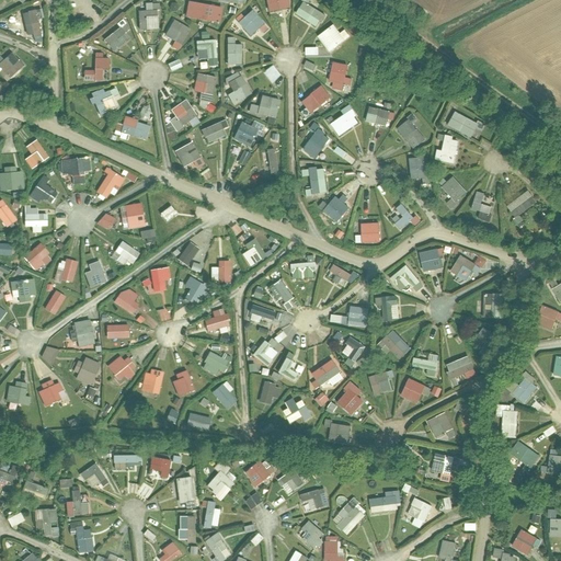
[(266,0),(270,13),(294,8),(292,0),(266,0)]
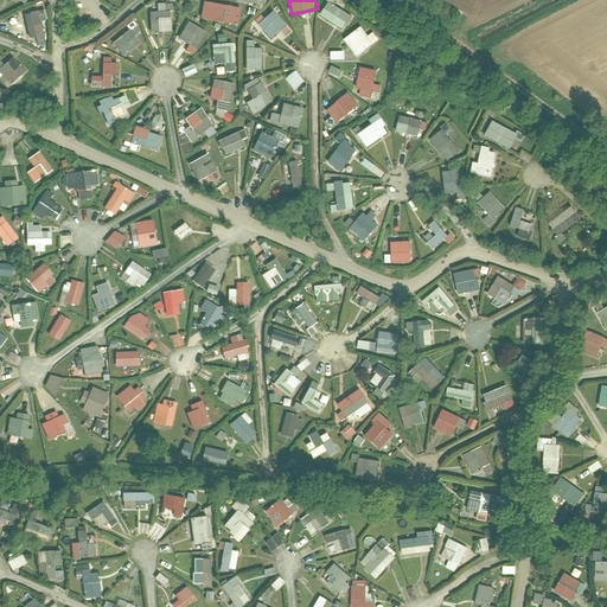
[(343,32),(353,17),(332,2),(321,18),(343,32)]
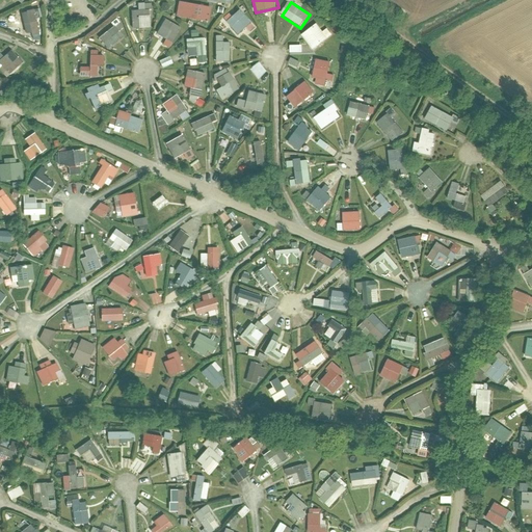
[(140,9),(131,10),(132,29),(142,29),(141,19),(154,18),(153,3),(140,3),(140,9)]
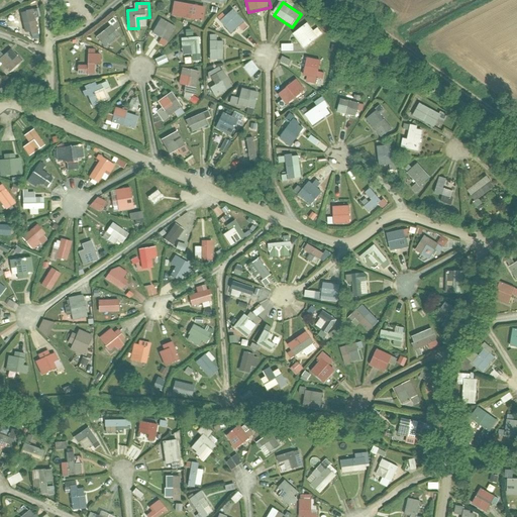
[(203,21),(205,7),(185,5),(185,9),(177,8),(176,18),(203,21)]
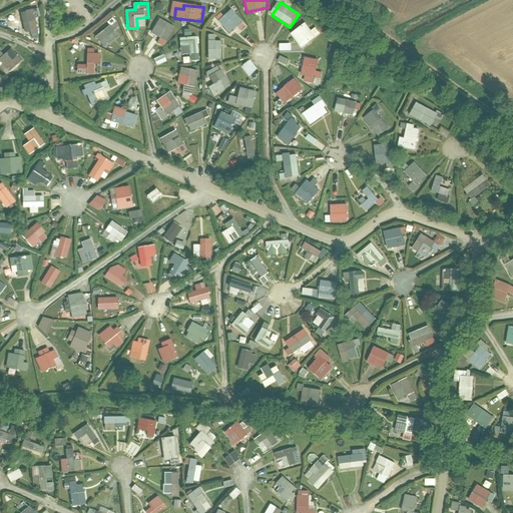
[(221,13),(216,18),(228,33),(236,26),(241,31),(246,27),(232,9),(224,16),(221,13)]
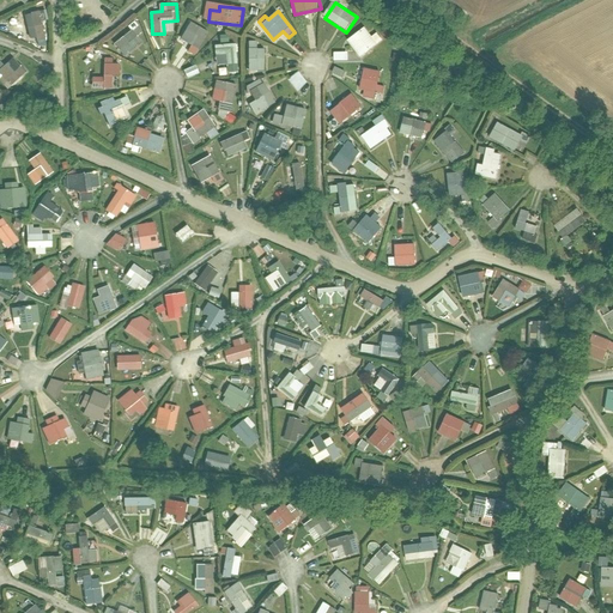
[(47,36),(41,12),(25,16),(31,40),(47,36)]
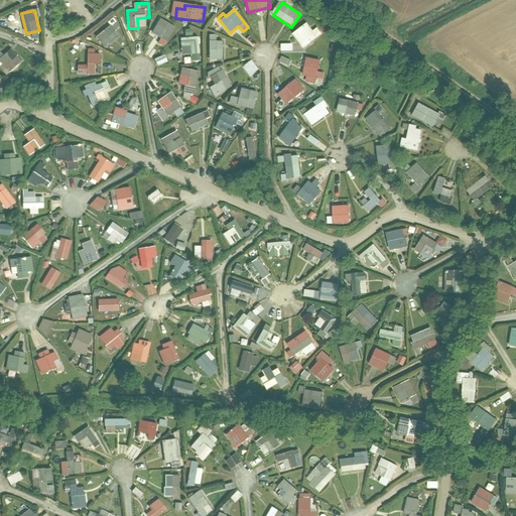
[(166,45),(177,27),(161,18),(150,36),(166,45)]
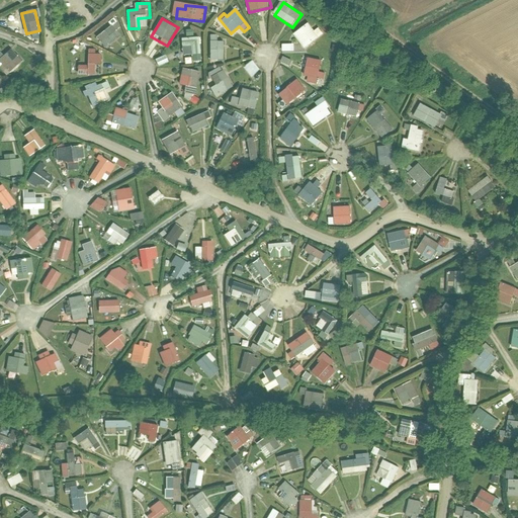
[(115,20),(96,36),(106,47),(119,35),(115,31),(121,26),(115,20)]
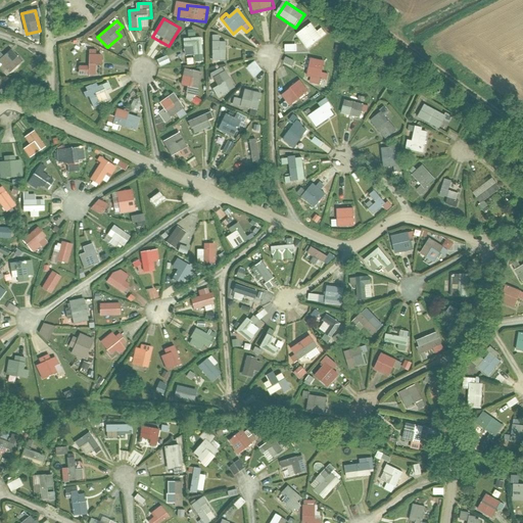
[(312,22),(296,34),(307,49),(328,34),(323,28),(318,31),(312,22)]
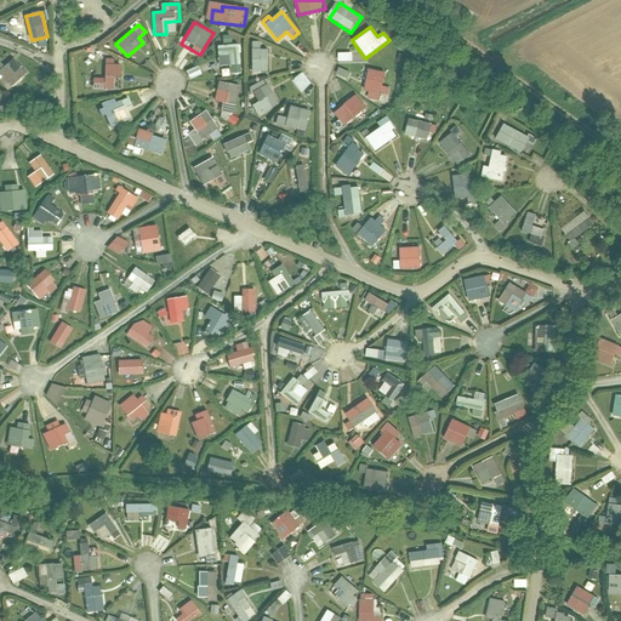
[(245,74),(243,36),(216,39),(218,75),(245,74)]
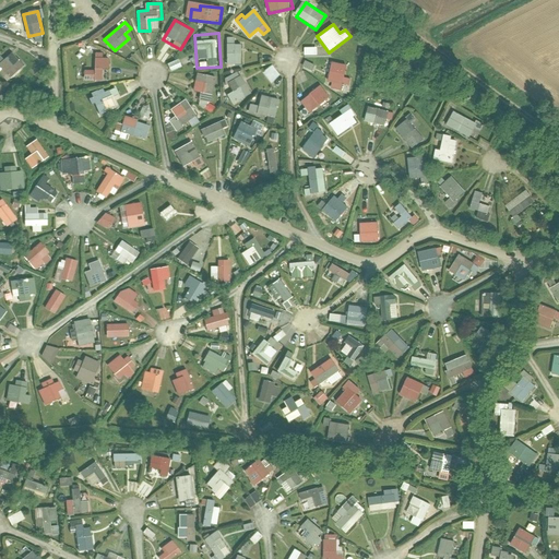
[(235,37),(227,37),(228,63),(245,63),(244,44),(236,44),(235,37)]
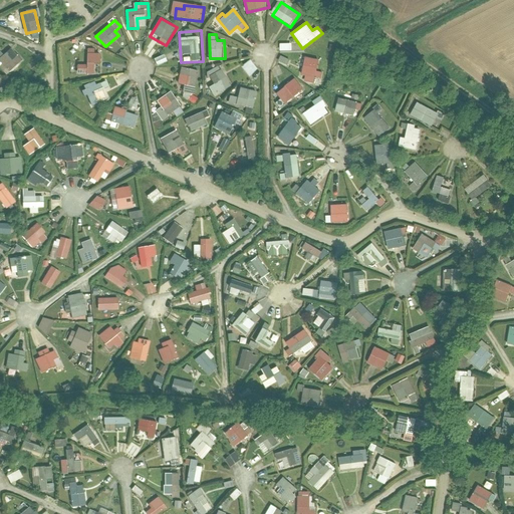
[(7,41),(0,47),(0,66),(3,70),(6,68),(8,70),(22,58),(7,41)]
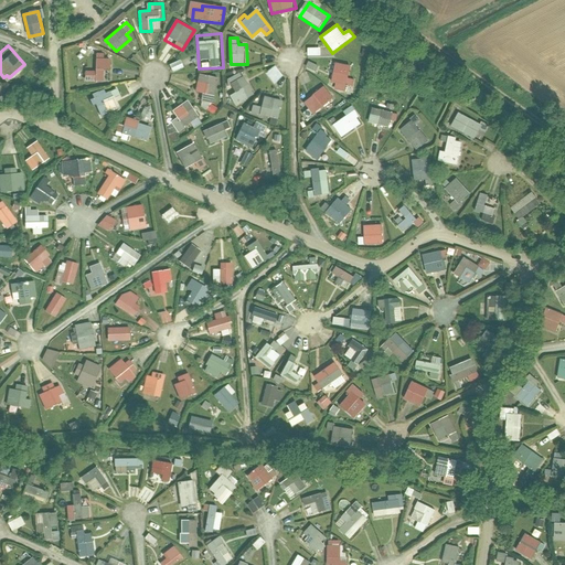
[(105,52),(95,52),(96,68),(85,68),(86,82),(106,81),(105,68),(112,68),(112,57),(105,57),(105,52)]
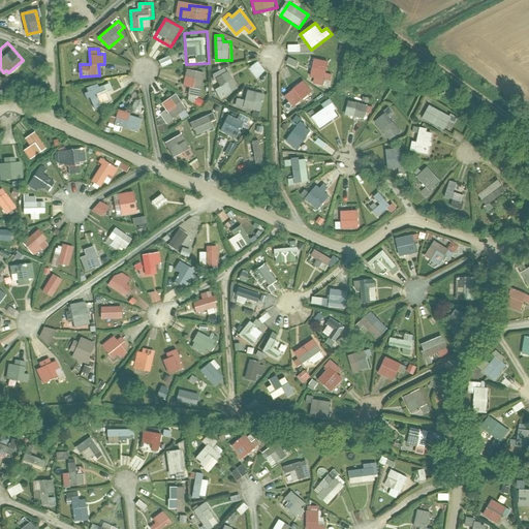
[(163,67),(174,63),(170,56),(160,60),(163,67)]
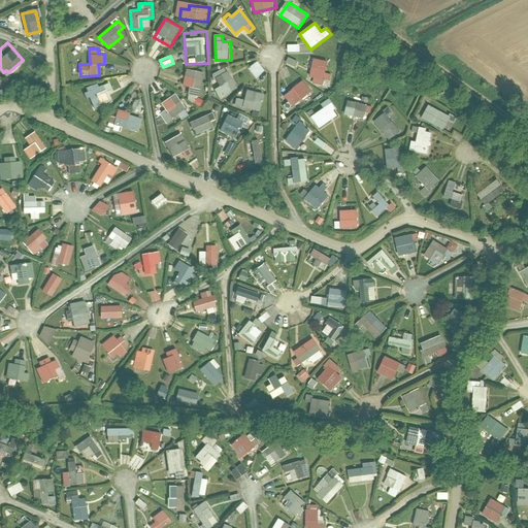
[(336,61),(310,58),(308,77),(318,78),(317,83),(334,85),(336,61)]
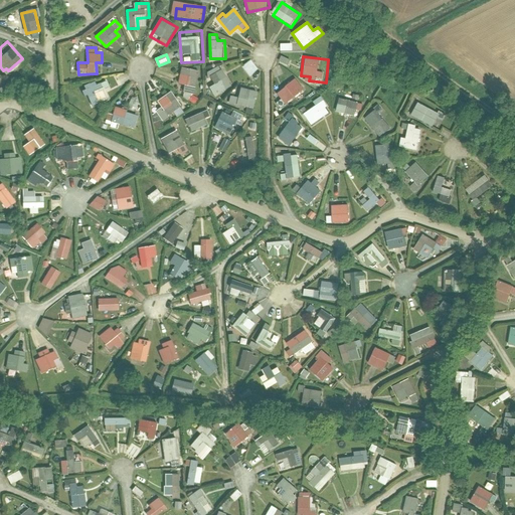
[(252,59),(243,66),(250,76),(260,69),(252,59)]
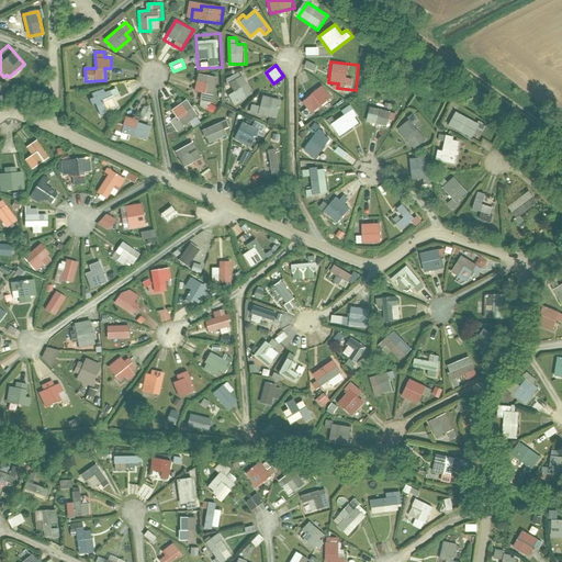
[(212,102),(217,76),(199,71),(192,98),(212,102)]
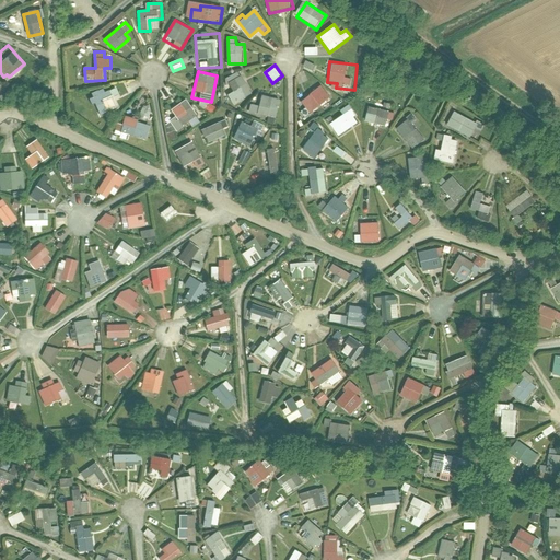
[(238,100),(253,92),(243,73),(236,78),(233,72),(226,76),(238,100)]
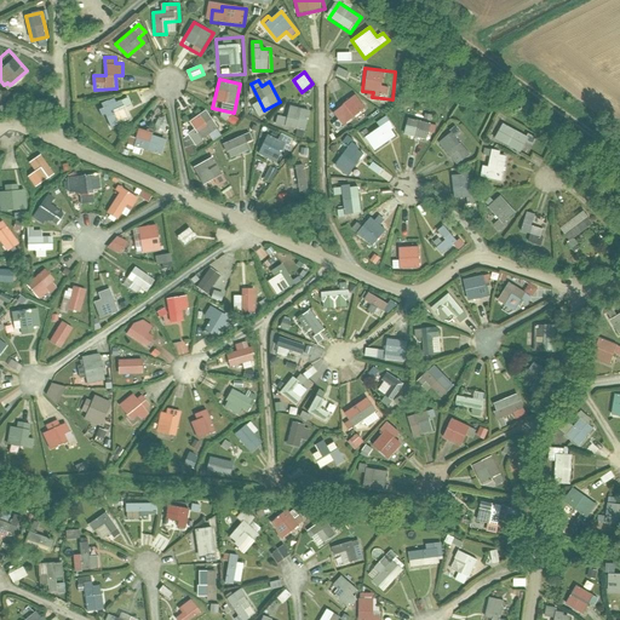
[(336,110),(346,125),(368,109),(357,96),(336,110)]
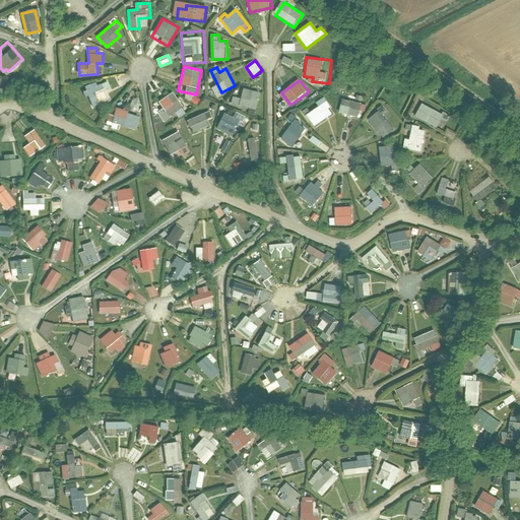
[(93,107),(110,101),(104,83),(99,85),(96,82),(90,84),(91,87),(87,89),(93,107)]
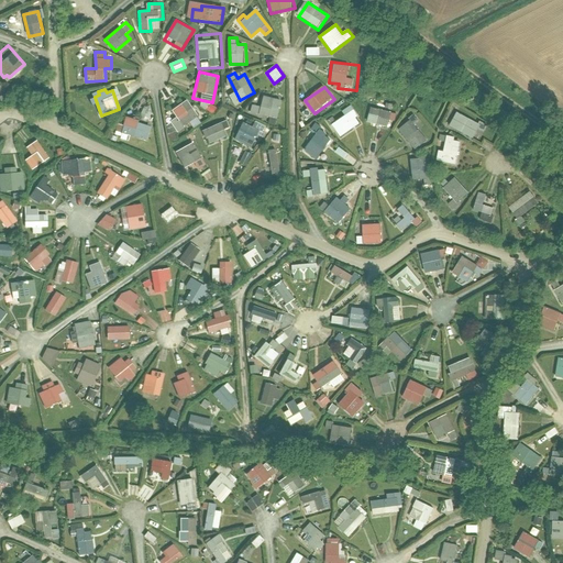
[(276,122),(282,98),(264,95),(262,106),(252,103),(249,116),(276,122)]
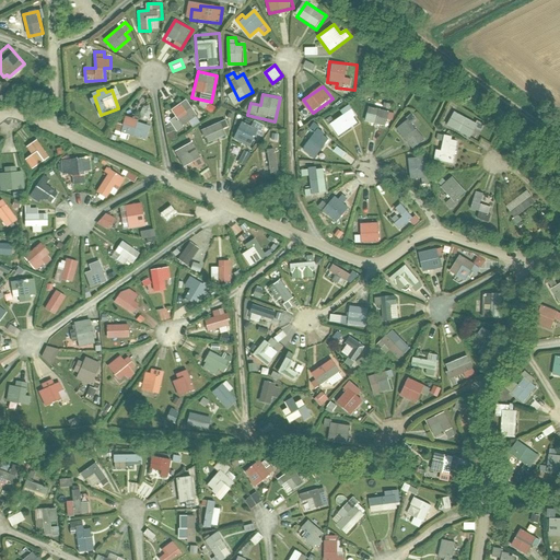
[(197,114),(187,98),(166,112),(176,128),(197,114)]
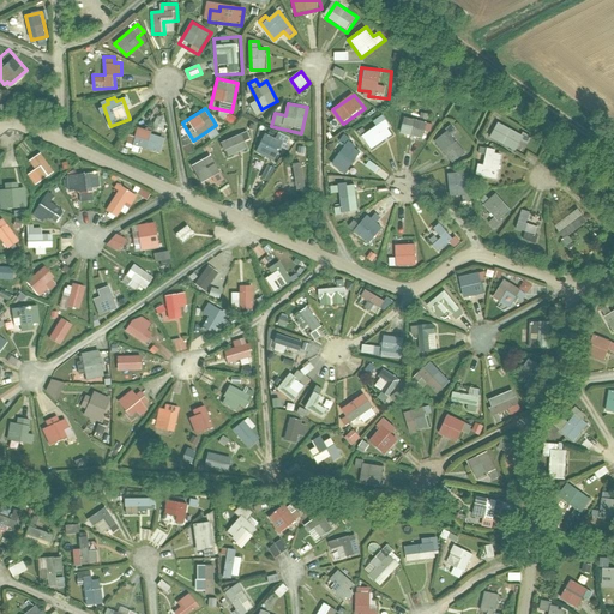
[(363,136),(372,149),(395,133),(390,126),(393,125),(386,114),(374,121),(378,126),(363,136)]
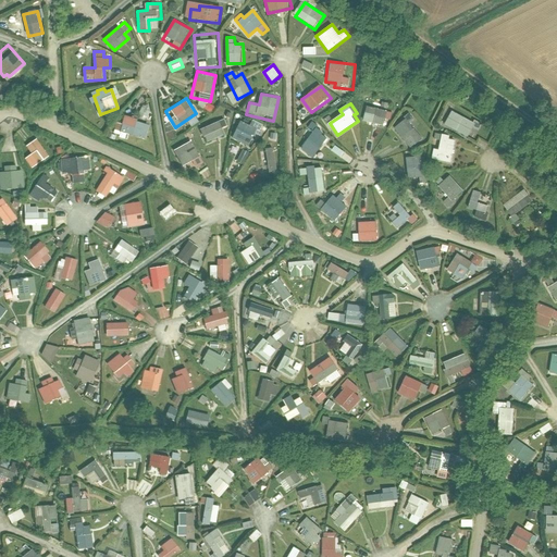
[(364,121),(385,125),(388,109),(368,104),(364,121)]
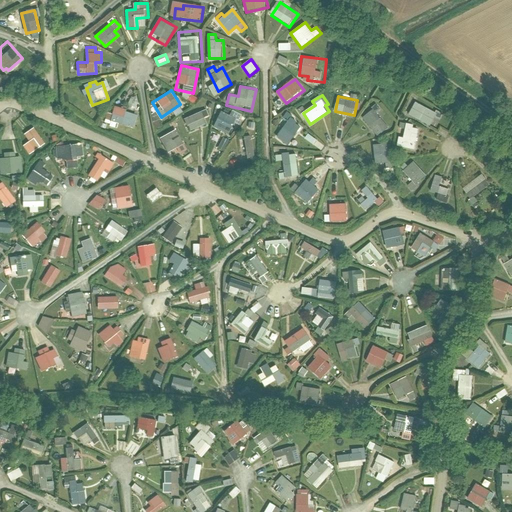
[(437,114),(417,101),(409,114),(429,127),(437,114)]
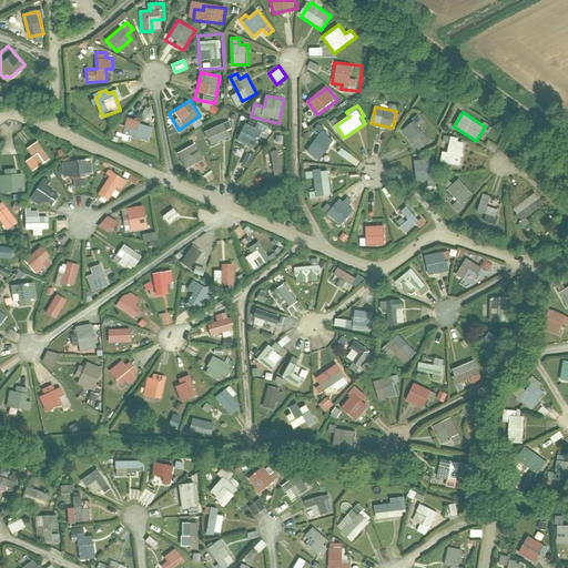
[(149,141),(153,127),(128,118),(124,125),(120,123),(115,138),(127,142),(130,133),(149,141)]
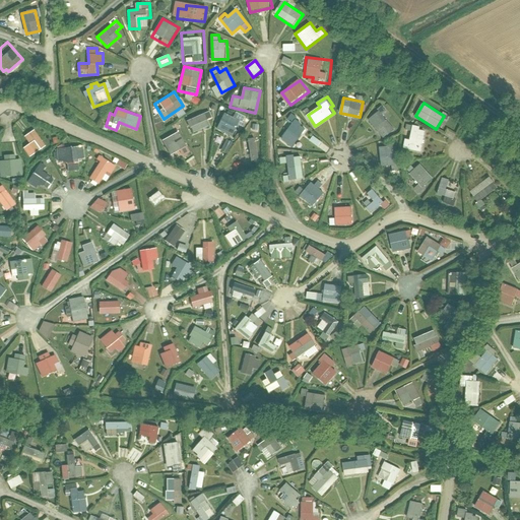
[(395,131),(380,111),(368,119),(383,139),(395,131)]
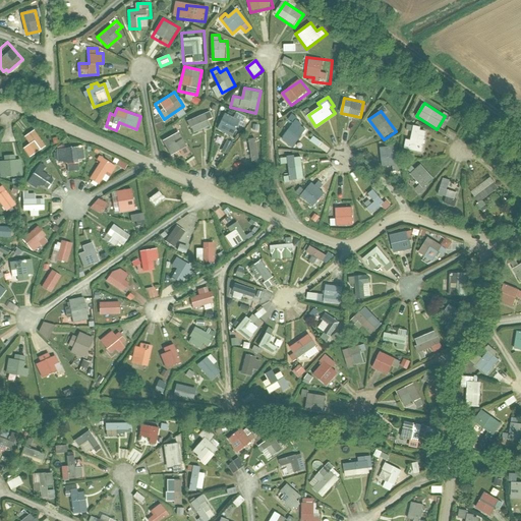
[(205,112),(186,120),(192,133),(211,125),(205,112)]
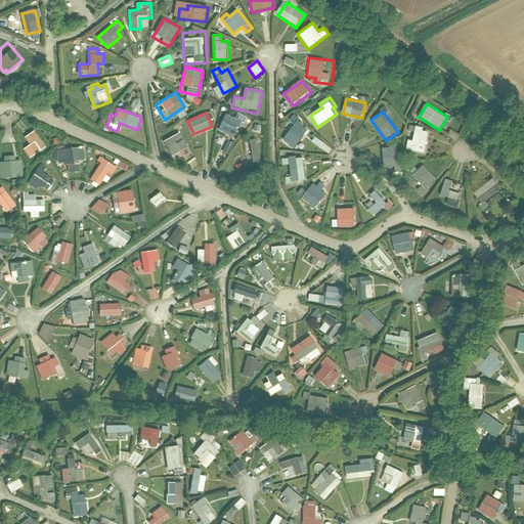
[(233,136),(242,120),(226,113),(218,129),(233,136)]
